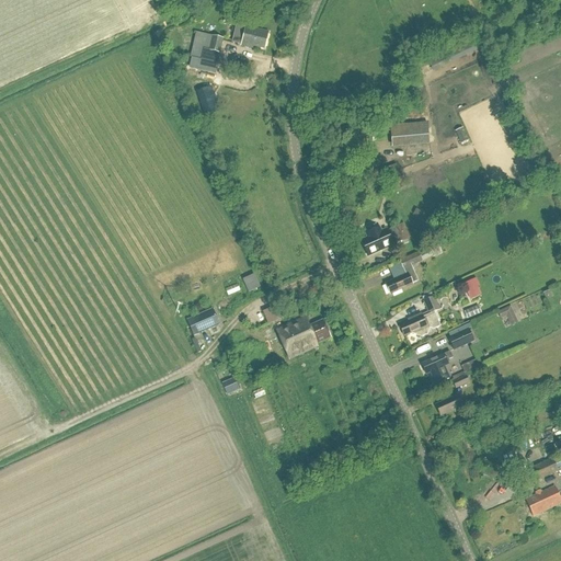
[(265,49),(268,34),(244,27),(240,47),(253,50),(254,47),(265,49)]
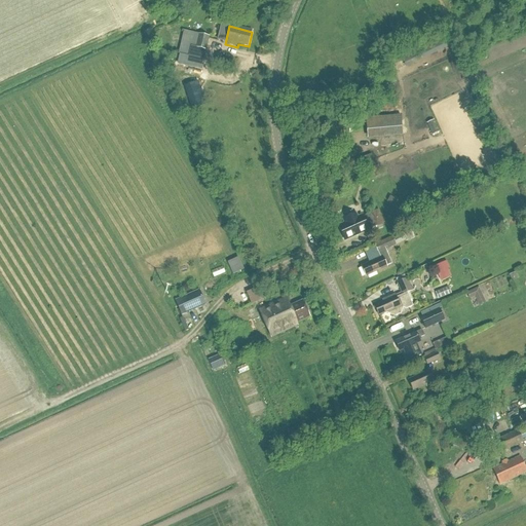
[(199,35),(196,49),(207,51),(210,38),(199,35)]
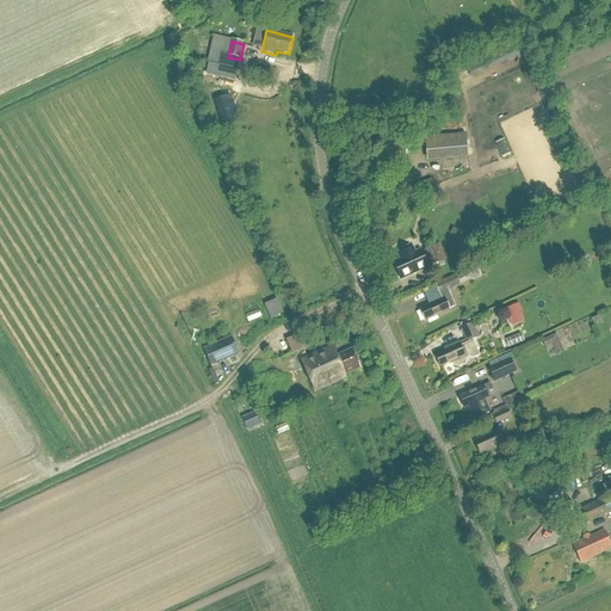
[(233,125),(222,97),(215,100),(224,128),(233,125)]
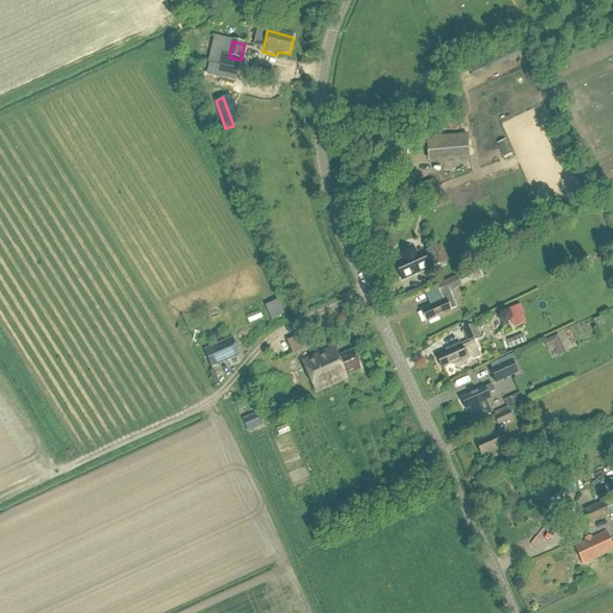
[(469,156),(467,135),(426,139),(429,159),(469,156)]
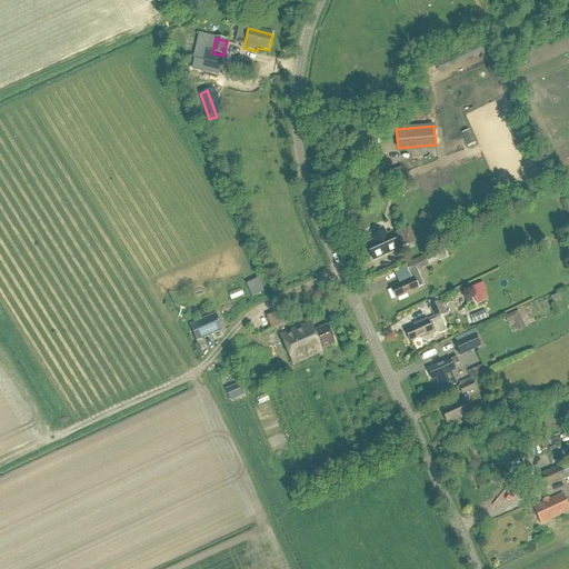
[(475,143),(469,130),(461,132),(468,147),(475,143)]
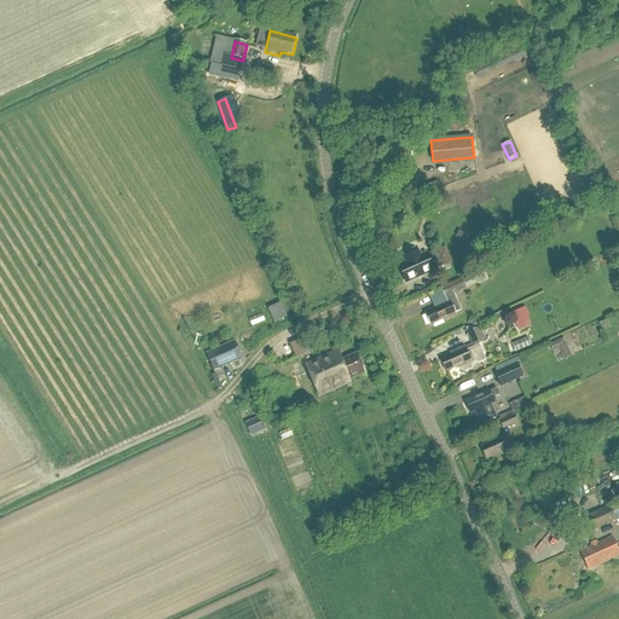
[(433,268),(424,252),(420,254),(418,250),(403,256),(405,261),(398,265),(405,282),(433,268)]
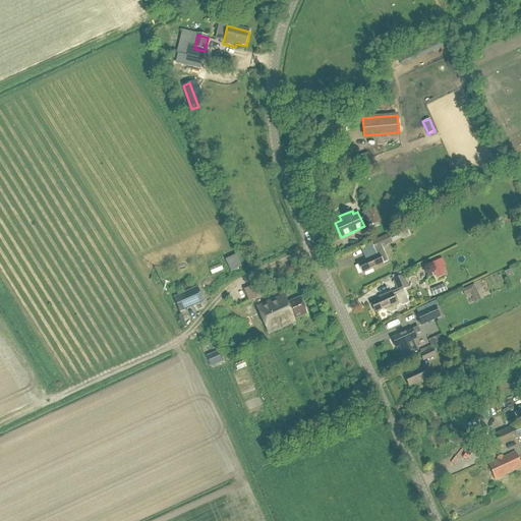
[(367,228),(377,224),(370,211),(361,214),(367,228)]
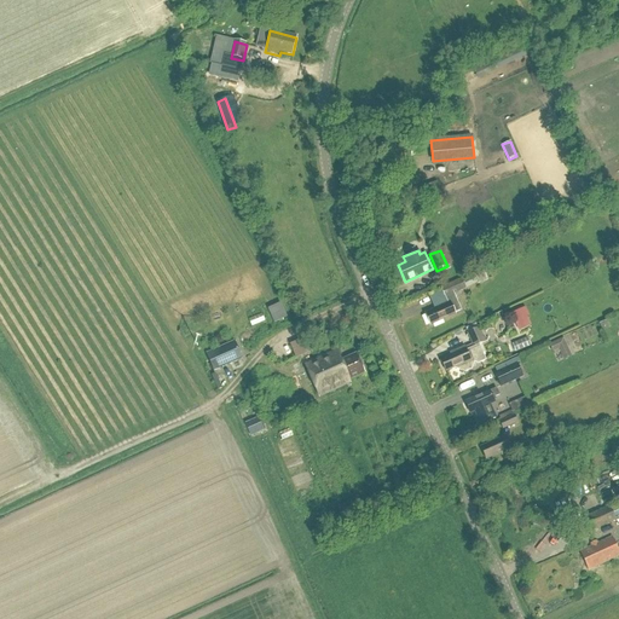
[(475,284),(473,277),(462,282),(461,279),(440,289),(447,305),(424,314),(431,327),(455,314),(455,313),(461,310),(453,295),(466,289),(475,284)]
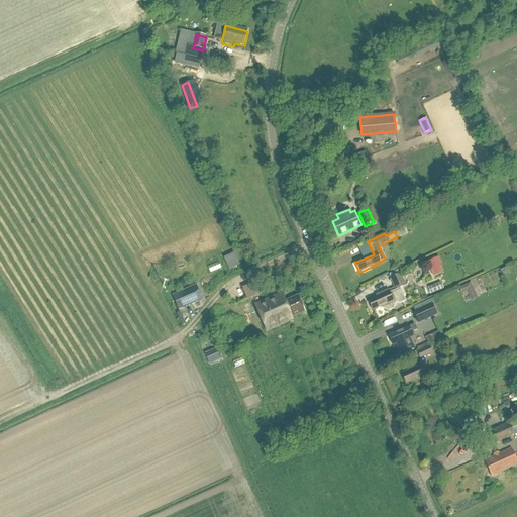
[(442,273),(439,265),(440,264),(438,256),(436,257),(427,261),(433,276),(442,273)]
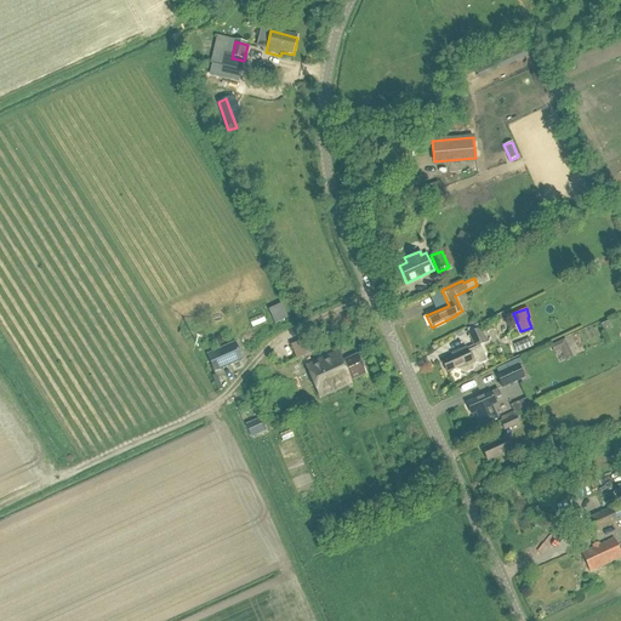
[(262,315),(249,322),(252,328),(265,323),(262,315)]
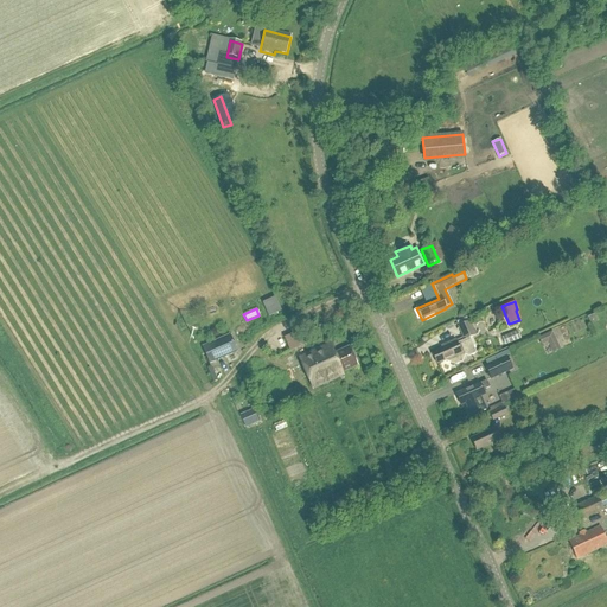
[(475,355),(468,339),(474,337),(468,323),(458,327),(462,339),(455,343),(454,340),(440,346),(441,349),(432,353),(436,364),(443,362),(454,366),(461,363),(464,357),(468,358),(475,355)]
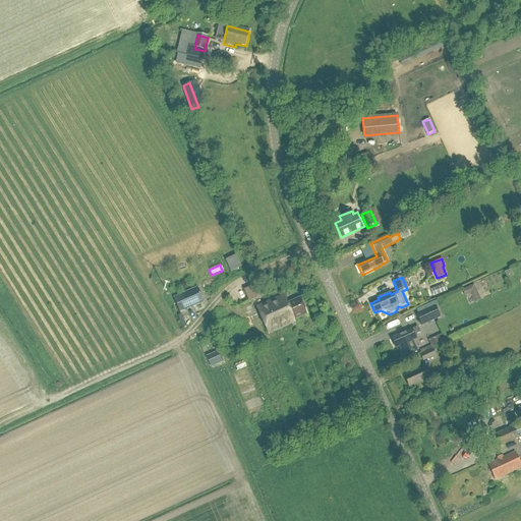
[(439,296),(447,292),(445,285),(436,289),(439,296)]
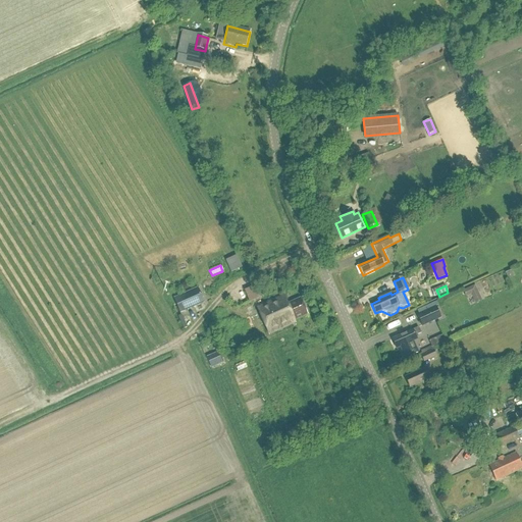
[(482,301),(475,285),(463,292),(466,298),(471,295),(475,304),(482,301)]
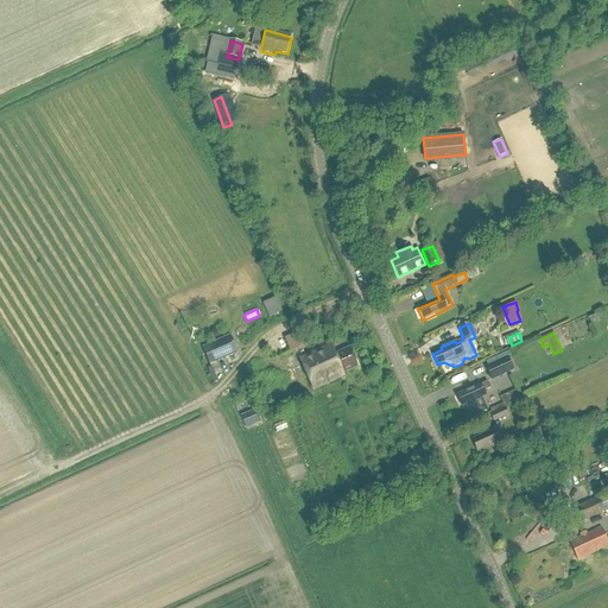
[(202,348),(209,365),(238,353),(230,335),(202,348)]
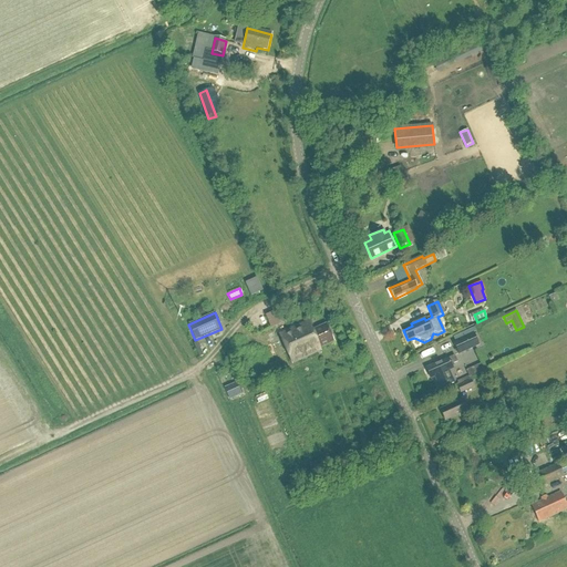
[(312,331),(308,321),(278,333),(292,364),(321,351),(320,349),(334,342),(326,325),(312,331)]
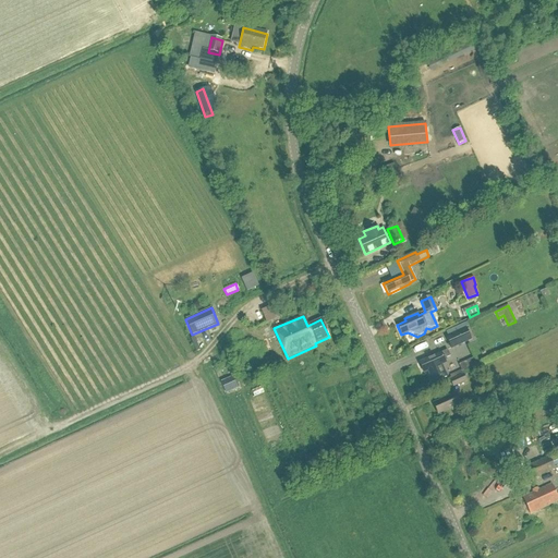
[(531,335),(531,325),(520,325),(520,335),(531,335)]
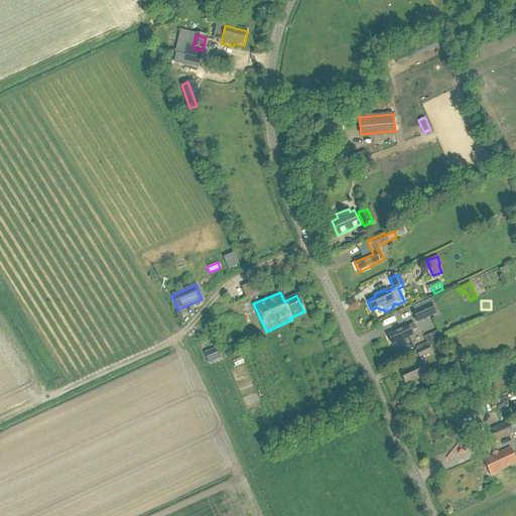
[(412,312),(417,324),(435,315),(430,304),(412,312)]
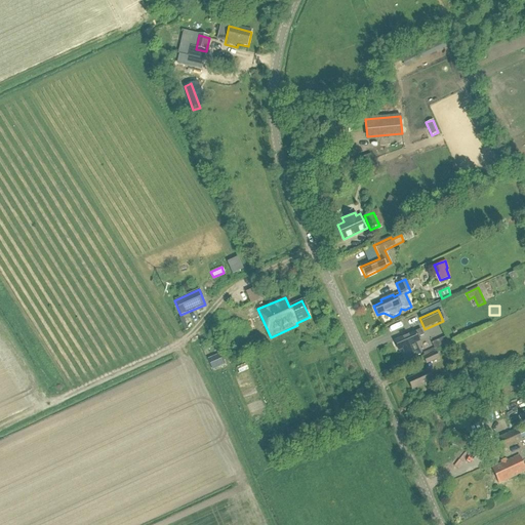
[(423,336),(421,330),(415,333),(415,332),(394,341),(399,352),(402,350),(407,362),(420,356),(415,344),(419,342),(417,338),(423,336)]
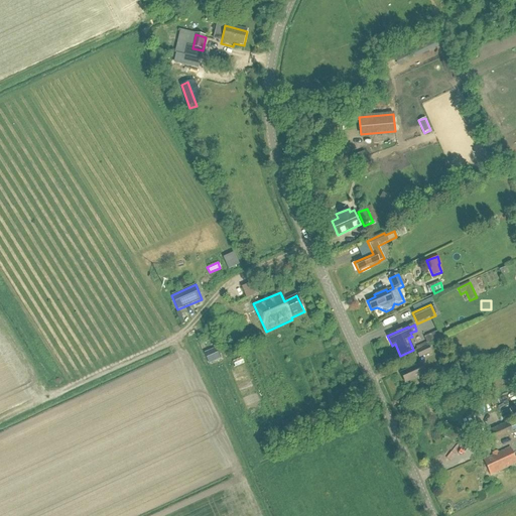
[(419,359),(431,353),(428,347),(416,353),(419,359)]
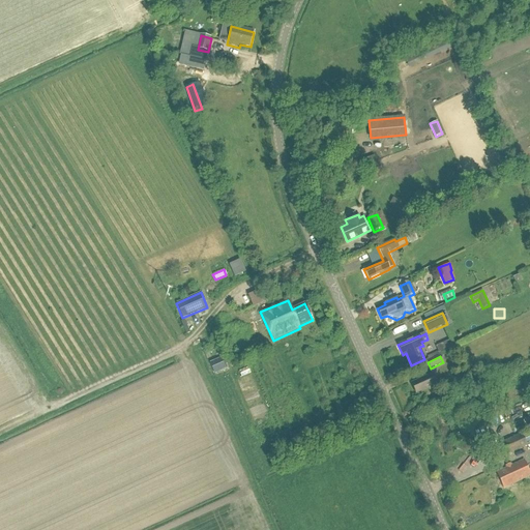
[(415,394),(437,385),(433,375),(411,384),(415,394)]
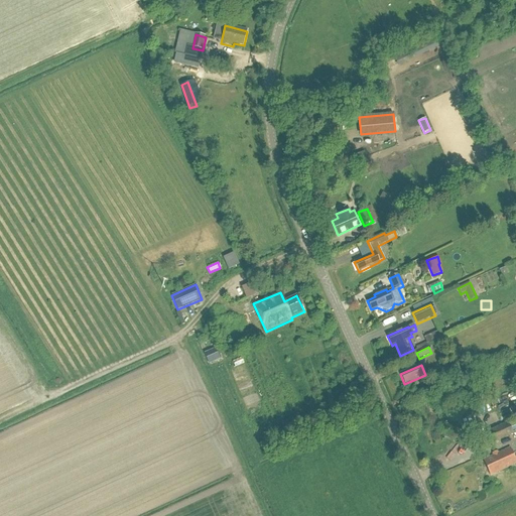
[(255,398),(255,388),(238,389),(239,399),(255,398)]
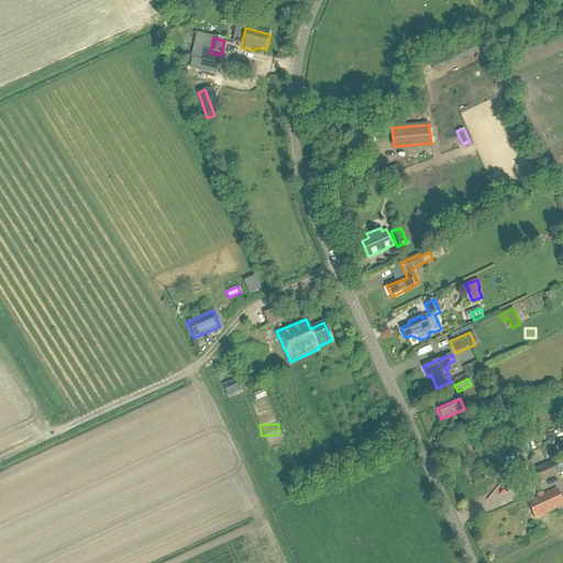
[(537,485),(561,474),(559,471),(556,467),(554,461),(530,472),(537,485)]
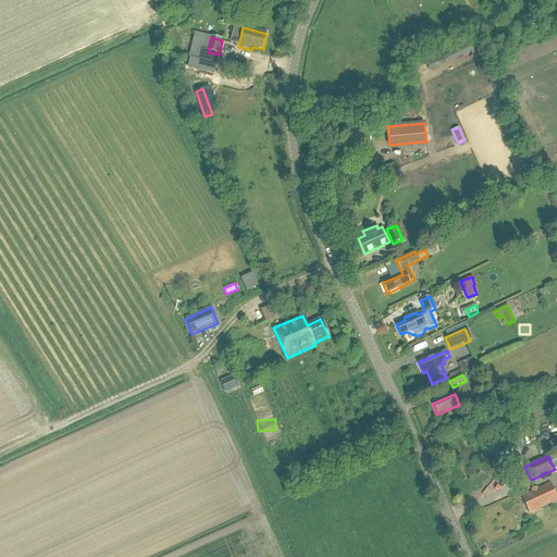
[(530,514),(556,500),(556,498),(549,484),(521,497),(530,514)]
